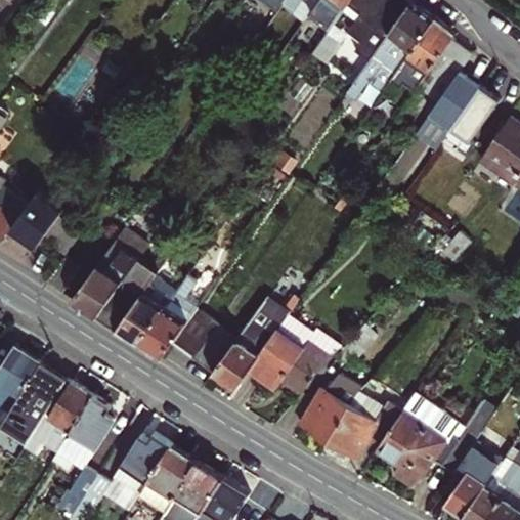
[(283,0),(243,0),(242,3),(235,12),(262,31),(266,24),(283,0)]
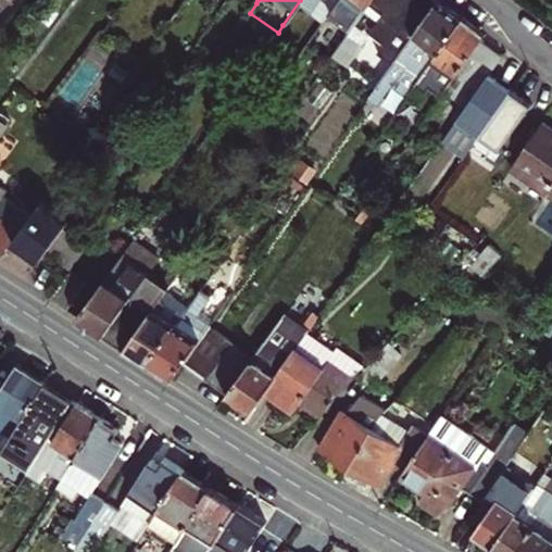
[(304,24),(315,32),(330,9),(336,0),(300,0),(283,25),(297,35),(304,24)]
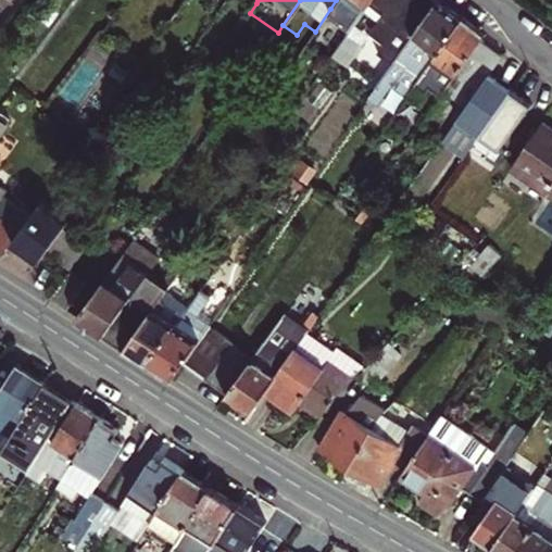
[(336,0),(330,9),(340,15),(317,50),(328,58),(343,36),(364,7),(368,0),(336,0)]
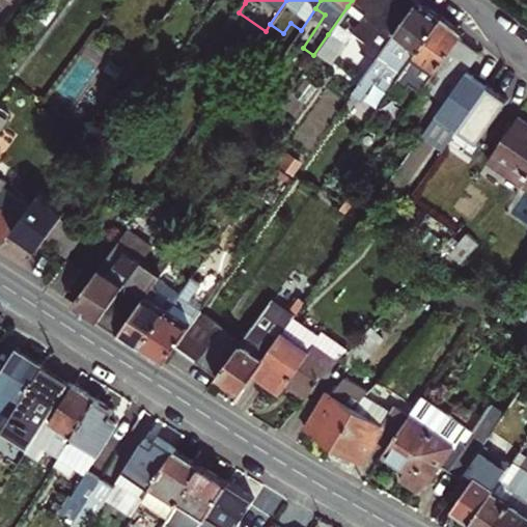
[(353,0),(352,0),(348,6),(362,17),(367,10),(353,0)]
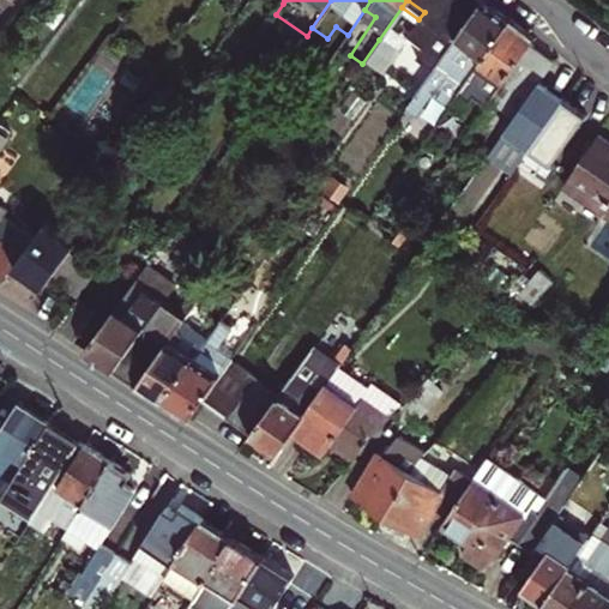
[(411,62),(429,74),(480,0),(408,0),(424,12),(418,19),(403,40),(418,52),(411,62)]
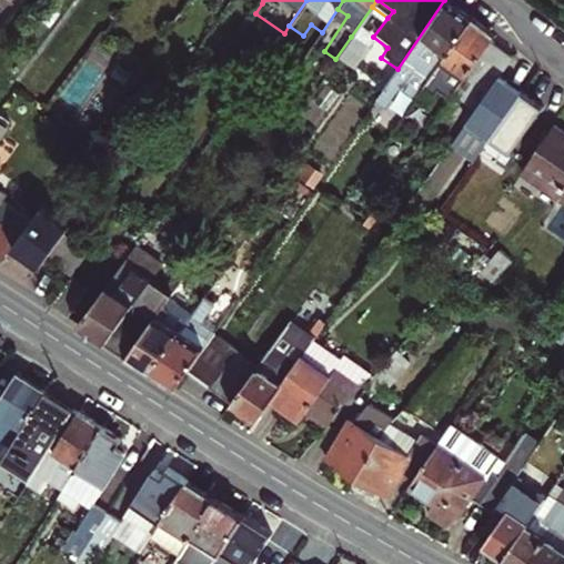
[(411,81),(422,88),(471,19),(446,0),(444,0),(398,69),(375,101),(389,111),(411,81)]
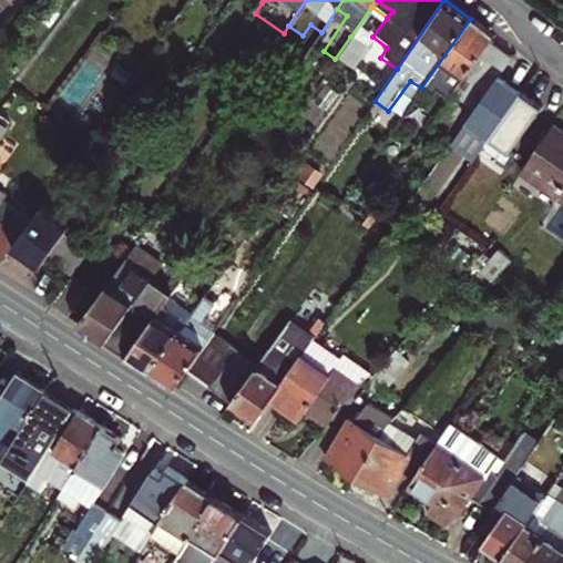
[(470,19),(421,88),(412,101),(423,109),(431,96),(433,98),(436,94),(447,102),(451,95),(491,40),(493,37),(470,19)]
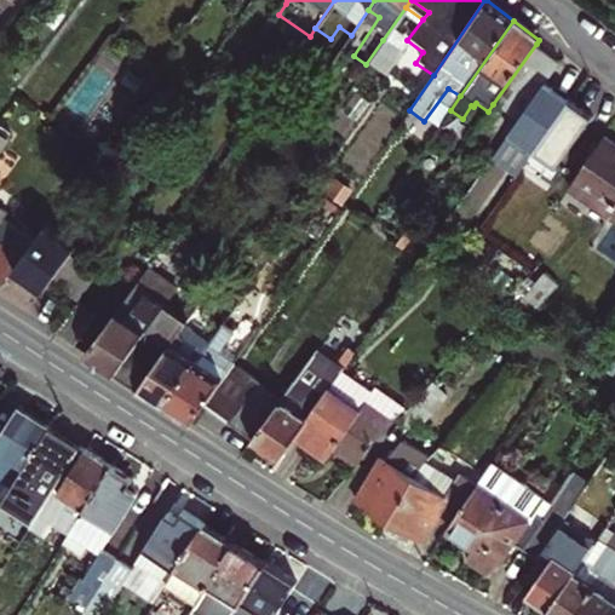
[(398,51),(383,40),(366,64),(381,75),(398,51)]
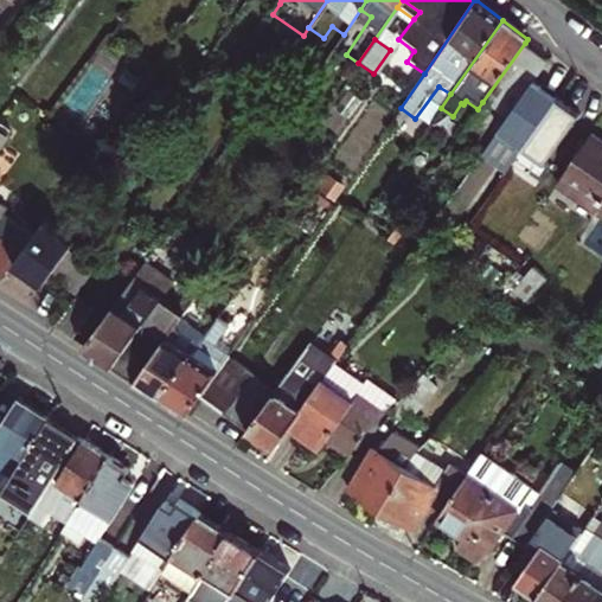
[(549,62),(525,43),(482,102),(507,120),(532,85),(549,62)]
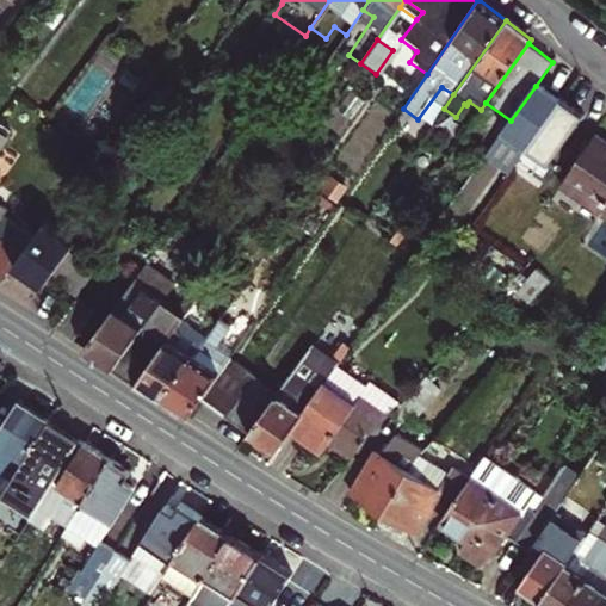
[(525,150),(560,101),(536,86),(511,121),(444,216),(458,226),(498,169),(507,175),(525,150)]
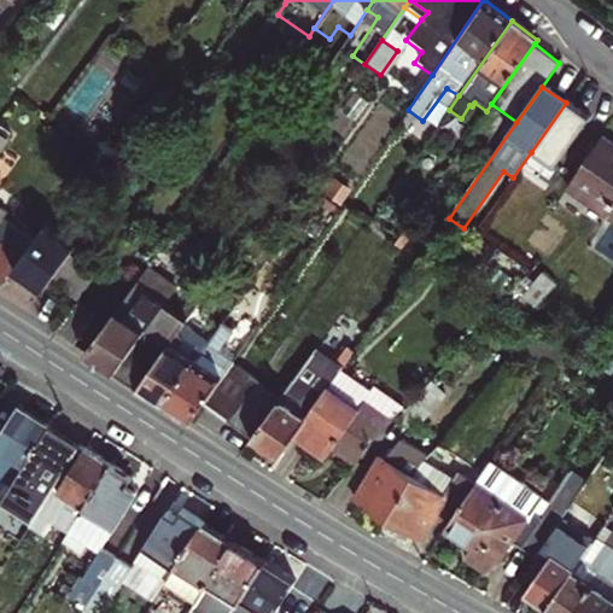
[(584,116),(566,103),(531,152),(549,165),(584,116)]
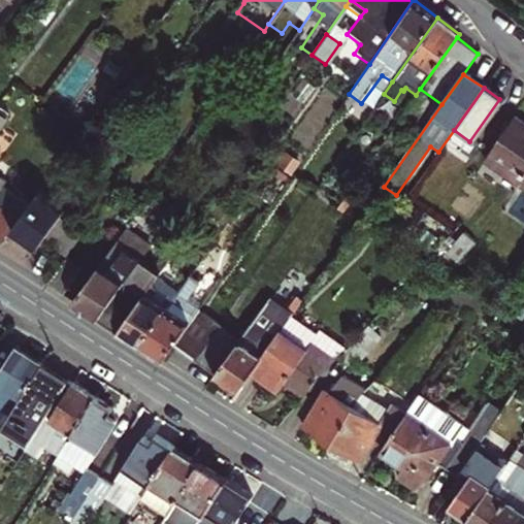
[(523,125),(514,119),(483,163),(500,177),(504,170),(506,171),(517,160),(512,155),(502,148),(504,145),(523,125)]
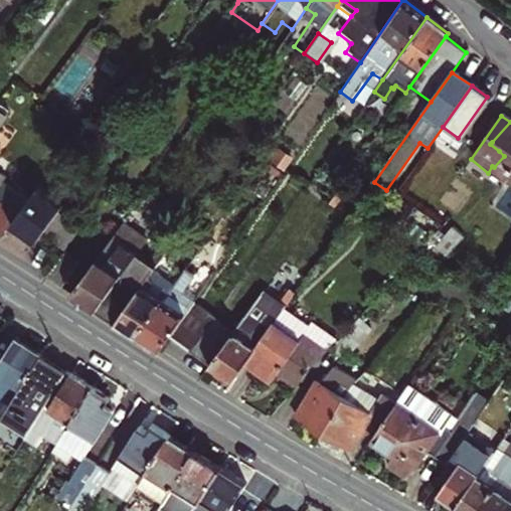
[(510,147),(510,123),(510,122),(492,142),(490,144),(499,151),(504,156),(506,154),(510,147)]
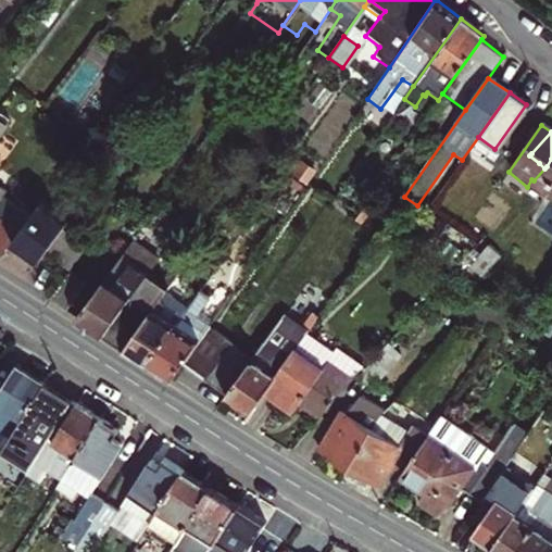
[(123,350),(162,295),(166,288),(134,263),(138,259),(142,262),(146,258),(149,260),(196,195),(197,196),(216,167),(195,151),(87,305),(76,321),(123,350)]
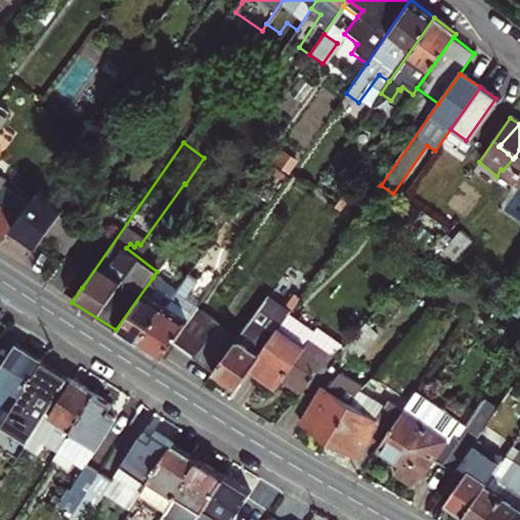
[(291,173),(299,162),(277,146),(269,158),(291,173)]
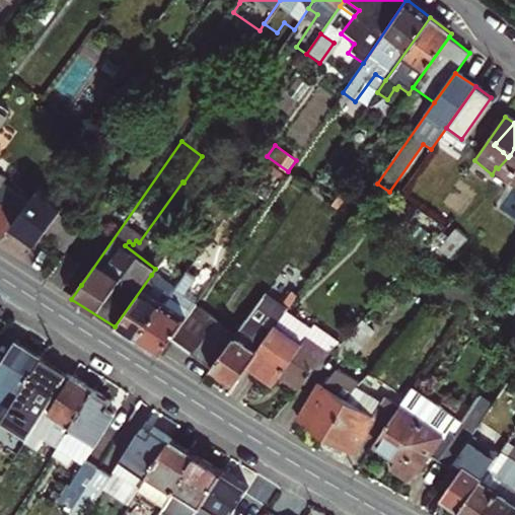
[(514,148),(510,155),(508,157),(498,168),(513,178),(514,175),(514,148)]
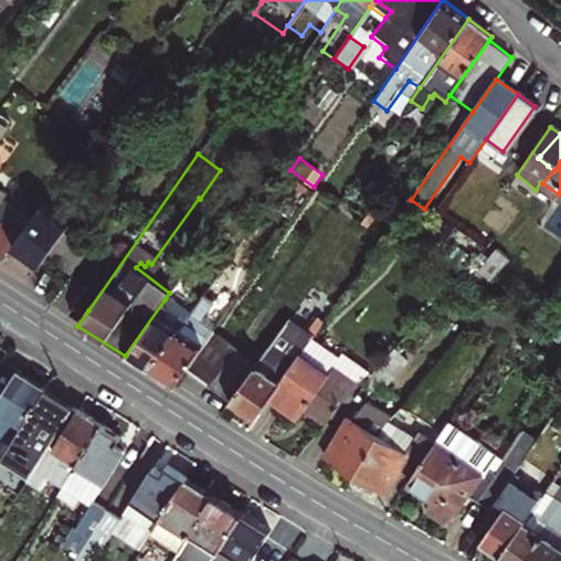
[(0,265),(11,249),(30,223),(7,207),(0,217),(0,265)]
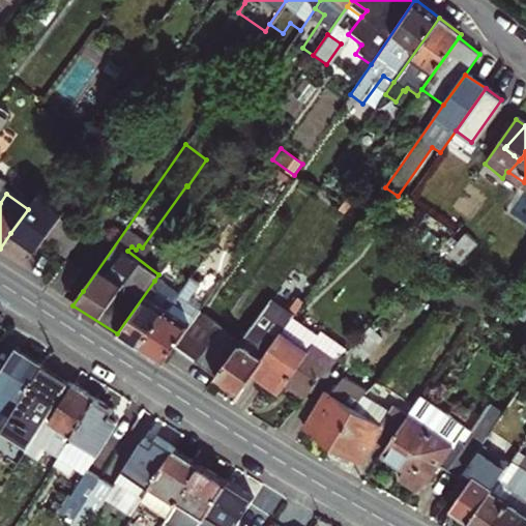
[(35,251),(41,242),(58,220),(63,213),(37,196),(28,209),(10,233),(35,251)]
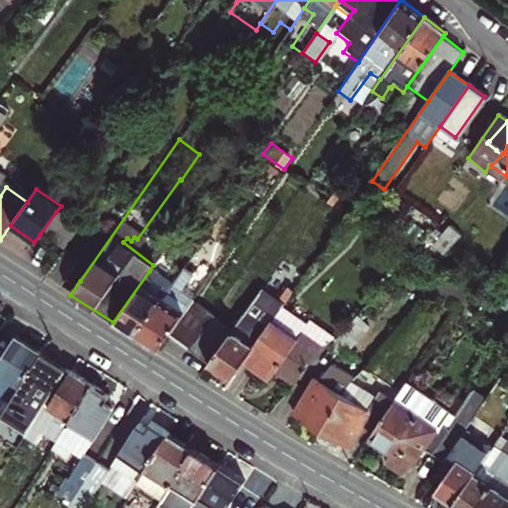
[(62,250),(78,228),(56,212),(40,234),(62,250)]
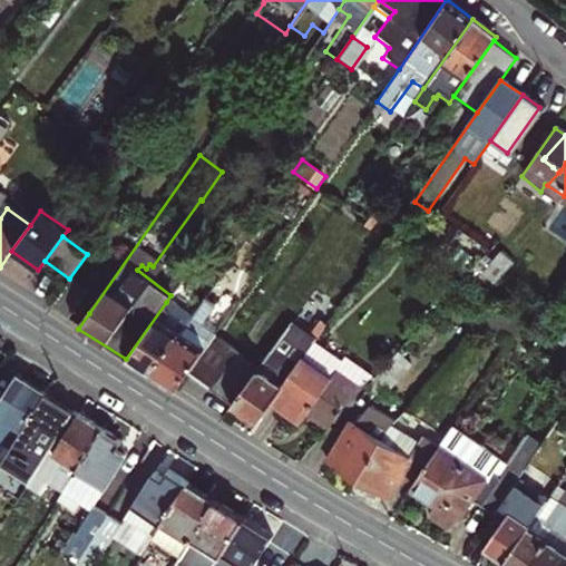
[(501,250),(471,283),(485,295),(515,262),(501,250)]
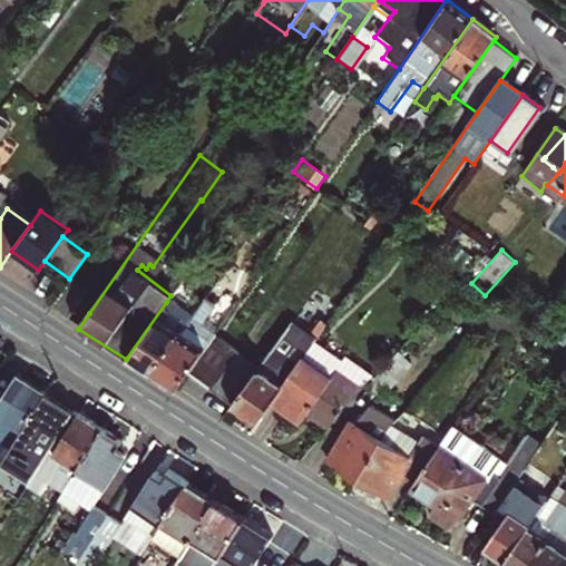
[(87,291),(69,279),(48,309),(66,321),(87,291)]
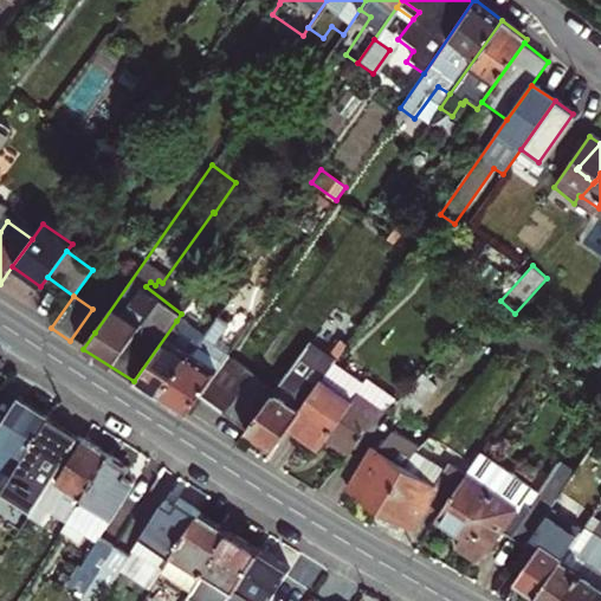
[(227,357),(243,335),(218,317),(204,337),(160,399),(187,415),(199,398),(227,357)]
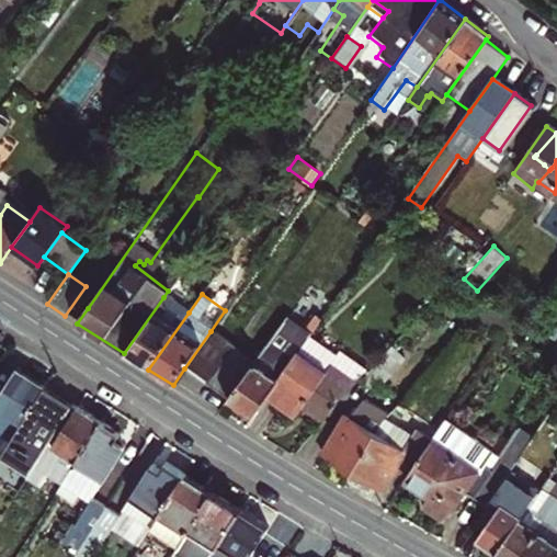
[(189,313),(163,297),(124,353),(148,370),(189,313)]
